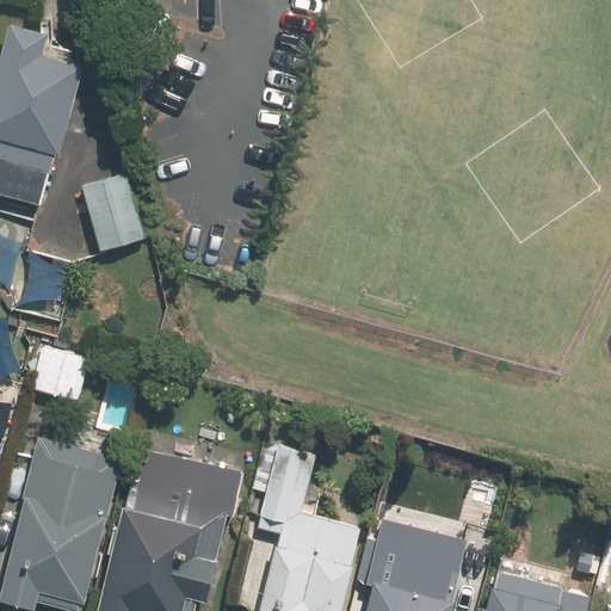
[(63,155),(86,65),(61,60),(65,47),(49,43),(51,34),(14,24),(0,76),(0,191),(42,203),(55,152),(63,155)]
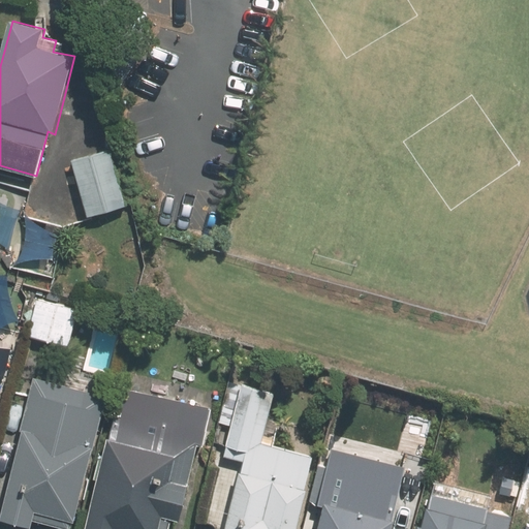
[(81,309),(40,299),(29,336),(70,346),(81,309)]
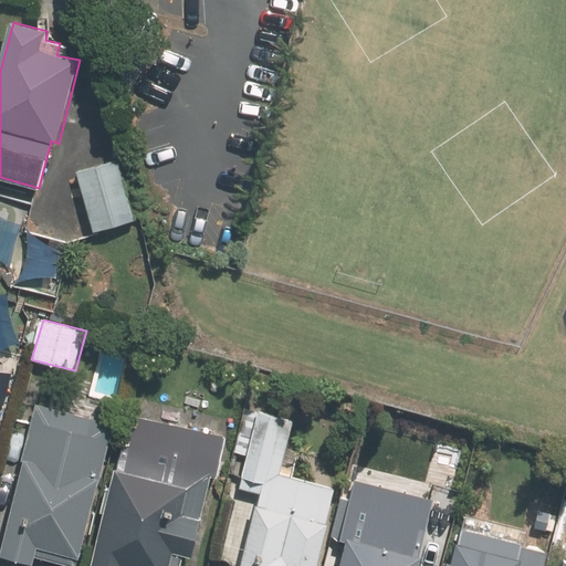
[(14,373),(0,369),(0,402),(6,405),(14,373)]
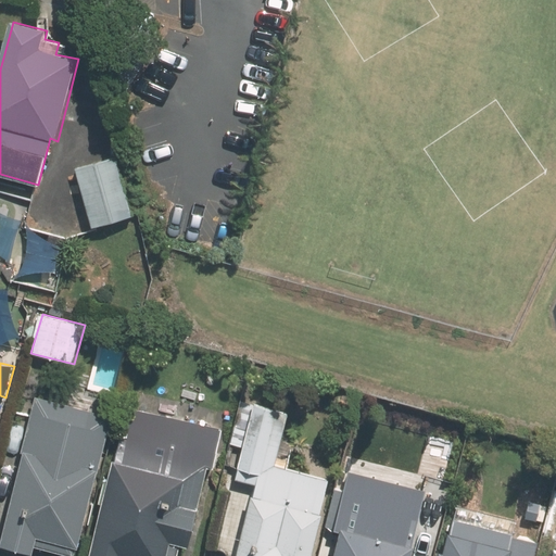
[(260,390),(239,470),(240,470),(238,481),(255,485),(252,498),(248,497),(231,555),(305,555),(326,480),(273,466),(290,397),(260,390)]
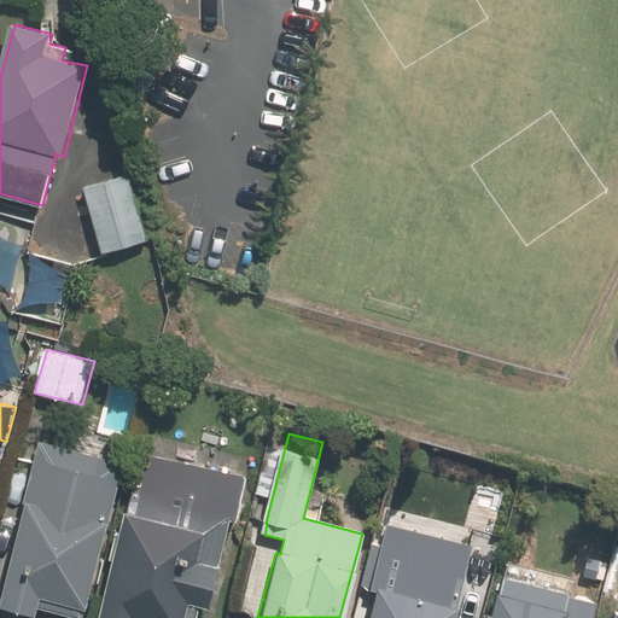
[(68,466),(36,458),(0,600),(0,605),(30,613),(31,604),(79,616),(103,520),(106,522),(112,499),(123,501),(93,617),(191,617),(196,604),(200,605),(210,563),(216,565),(228,514),(235,516),(245,477),(145,450),(141,465),(73,448),(68,466)]
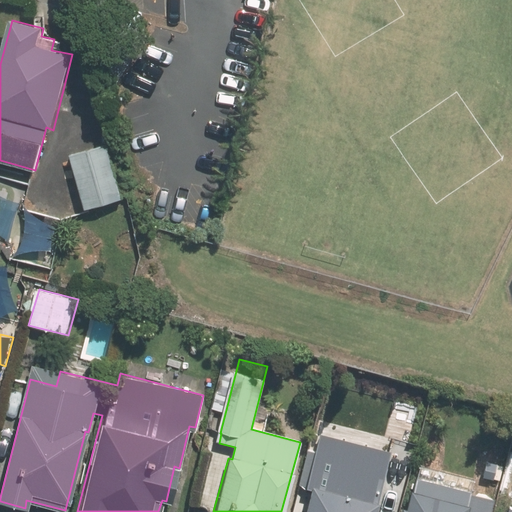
[(378,440),(365,490),(393,496),(405,447),(378,440)]
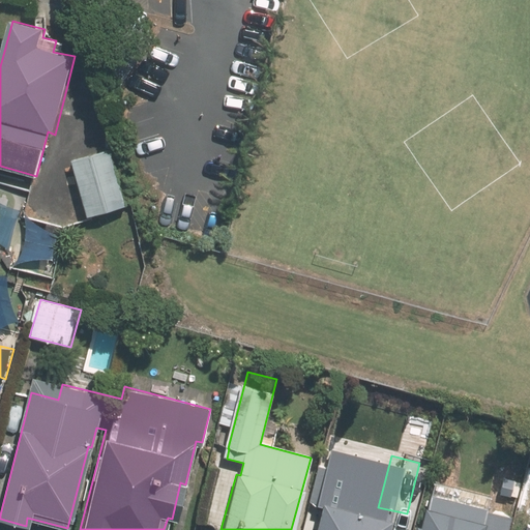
[(383,529),(385,522),(371,518),(376,493),(340,483),(343,470),(323,465),(314,503),(319,505),(313,529),(383,529)]
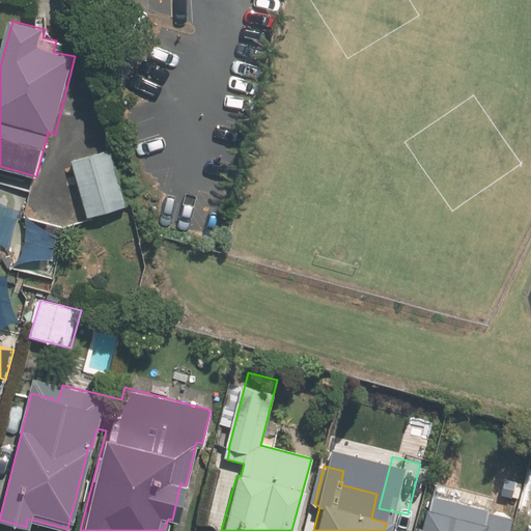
[(500,480),(496,496),(505,498),(509,482),(500,480)]
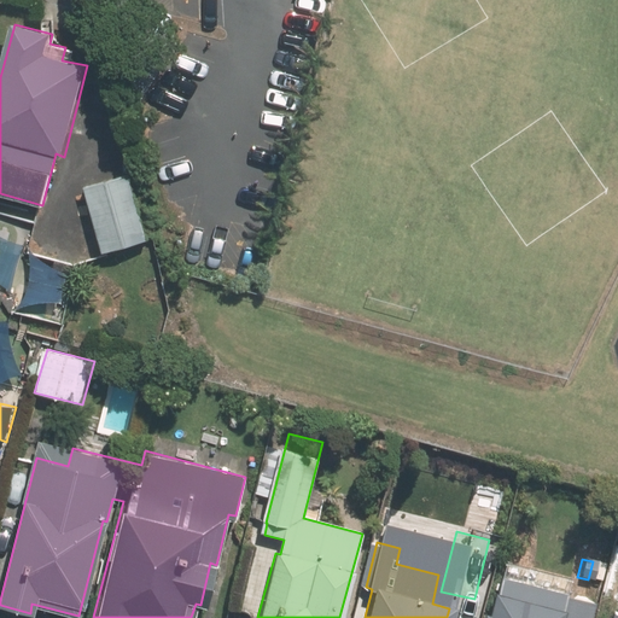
[(570,596),(575,579),(509,563),(505,579),(501,595),(495,593),(489,616),(484,614),(482,617),(592,617),(596,602),(570,596)]
